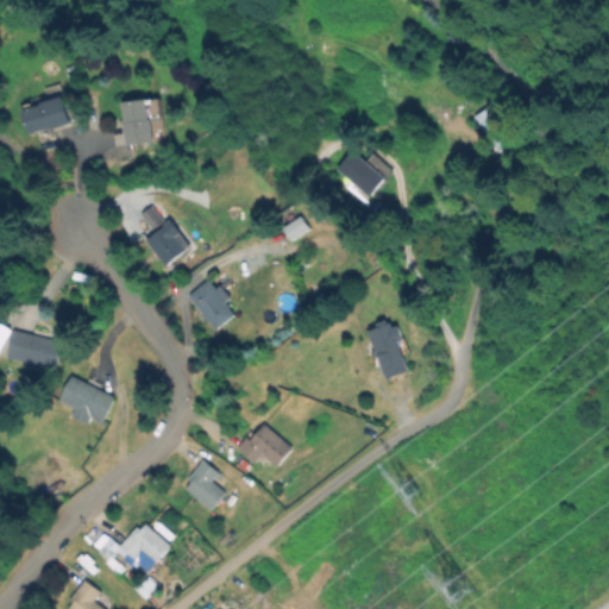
[(73,124),(31,133),(25,108),(66,98),(73,124)]
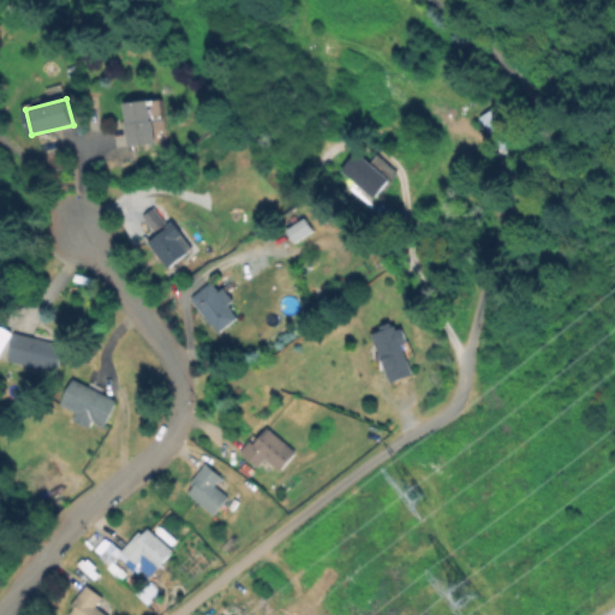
[(156,144),(130,145),(126,102),(153,100),(156,144)]
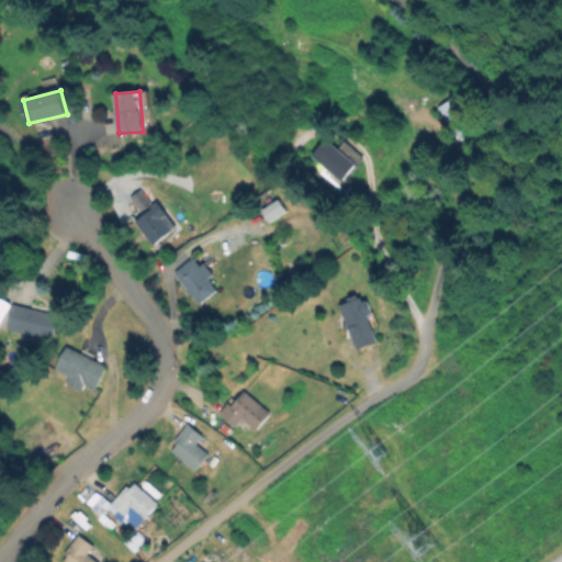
[(327,138),(341,149),(348,142),(364,155),(345,181),(313,156),(327,138)]
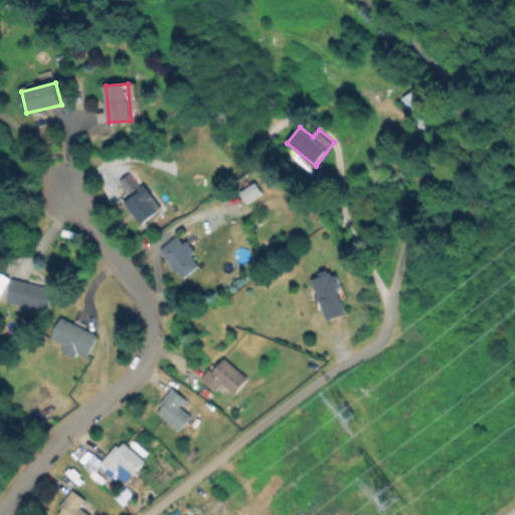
[(139,185),(129,192),(119,179),(129,171),(139,185)]
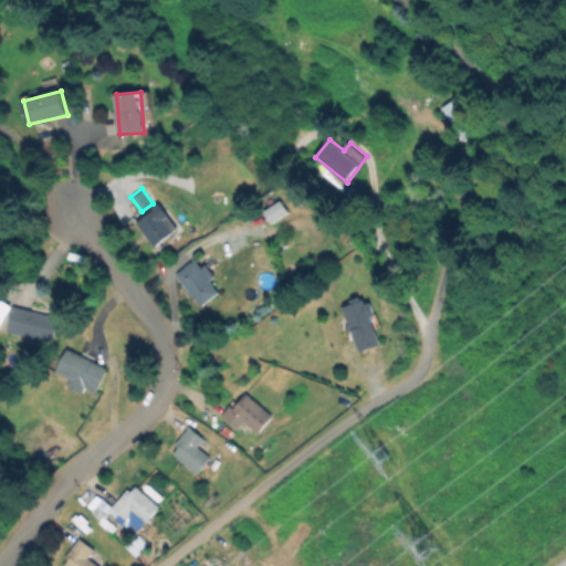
[(290,212),(272,223),(265,210),(282,200),(290,212)]
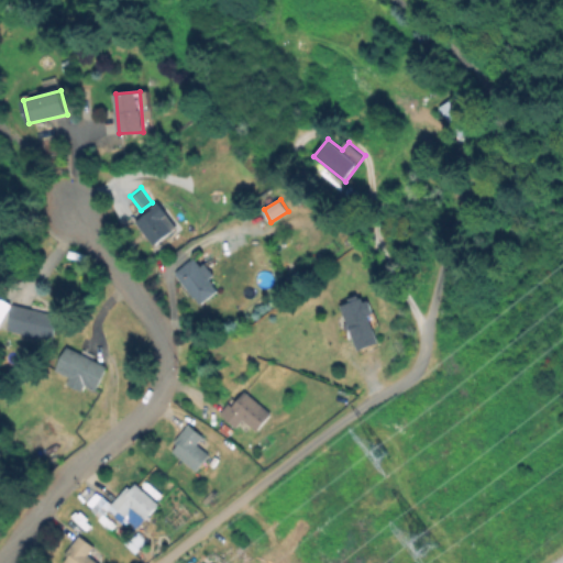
[(180,229),(154,246),(138,221),(164,205),(180,229)]
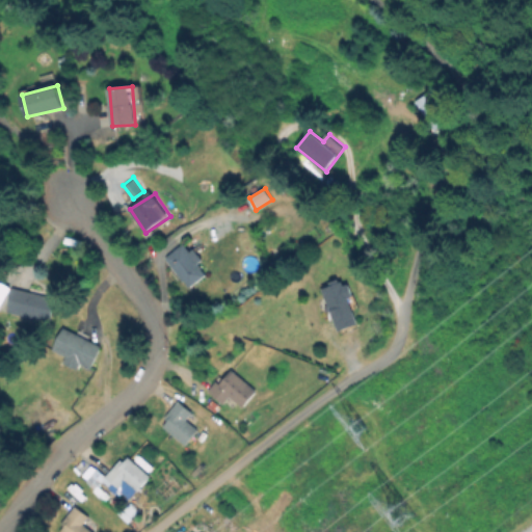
[(329,232),(318,241),(310,229),(321,220),(329,232)]
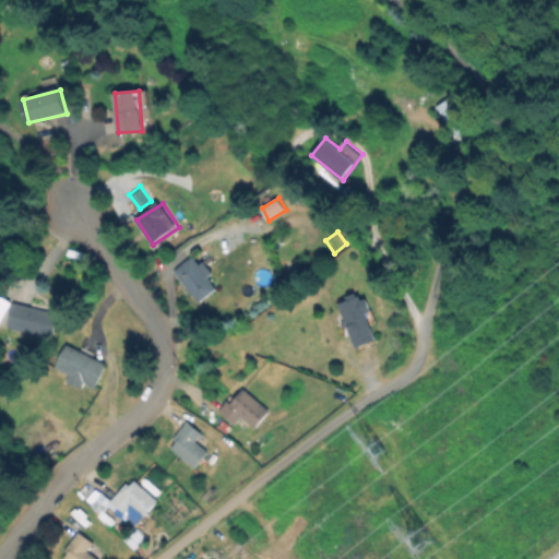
[(194,256),(200,264),(204,261),(214,274),(209,277),(216,288),(199,302),(175,271),(194,256)]
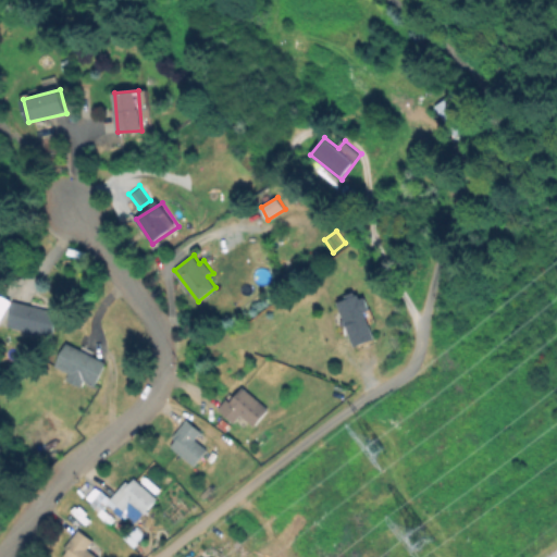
[(314,265),(292,282),(288,277),(311,261),(314,265)]
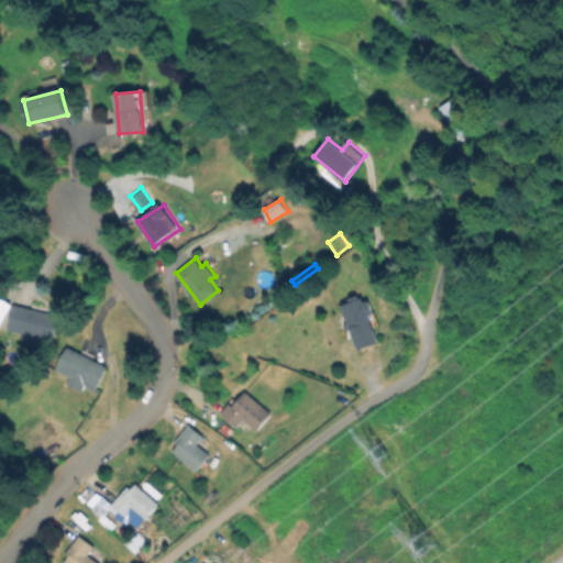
[(362,297),(364,302),(368,300),(374,312),(368,315),(379,342),(359,350),(341,306),(362,297)]
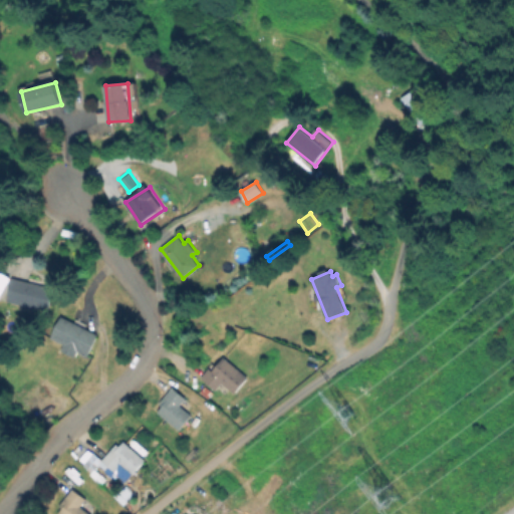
[(52,288),(46,311),(9,301),(15,278),(52,288)]
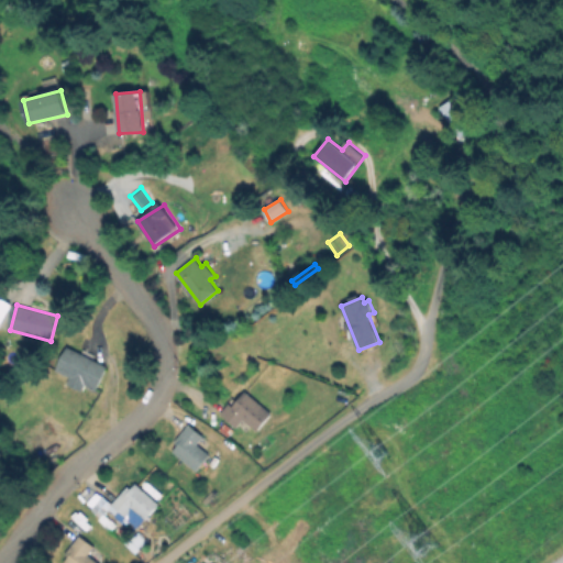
[(109,365),(97,390),(89,386),(86,394),(66,384),(69,377),(56,370),(68,345),(109,365)]
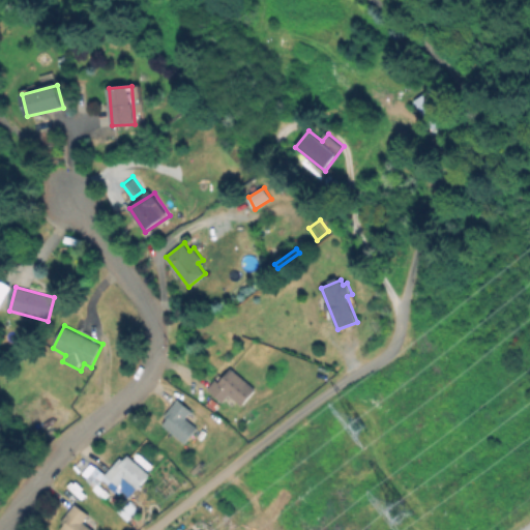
[(231,367),(256,390),(241,406),(229,395),(223,403),(207,389),(215,380),(218,382),(231,367)]
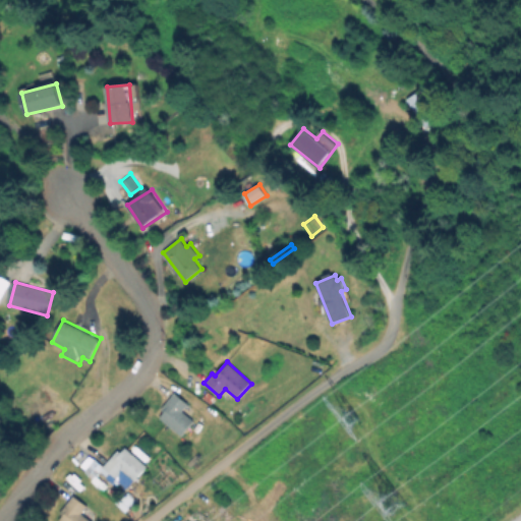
[(194,421),(182,436),(161,417),(164,413),(160,410),(175,393),(188,404),(183,410),(194,421)]
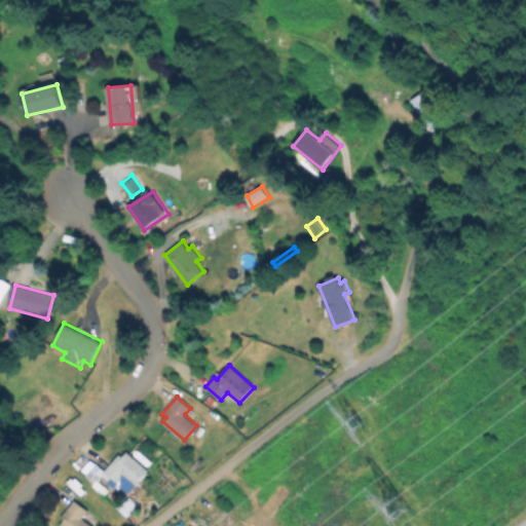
[(128,452),(148,471),(135,485),(124,476),(117,483),(114,480),(112,483),(102,475),(120,454),(123,457),(128,452)]
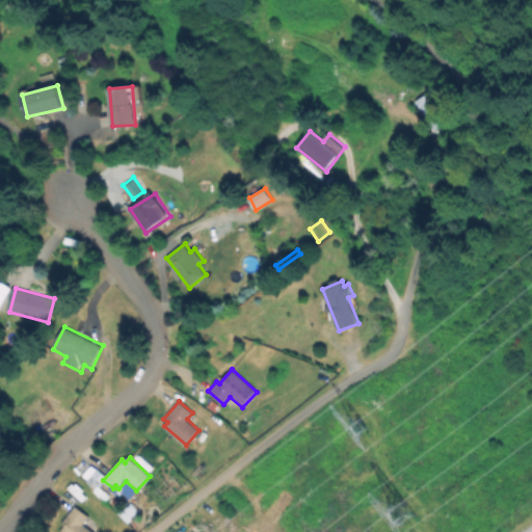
[(94,531),(58,531),(75,507),(89,516),(84,525),(94,531)]
